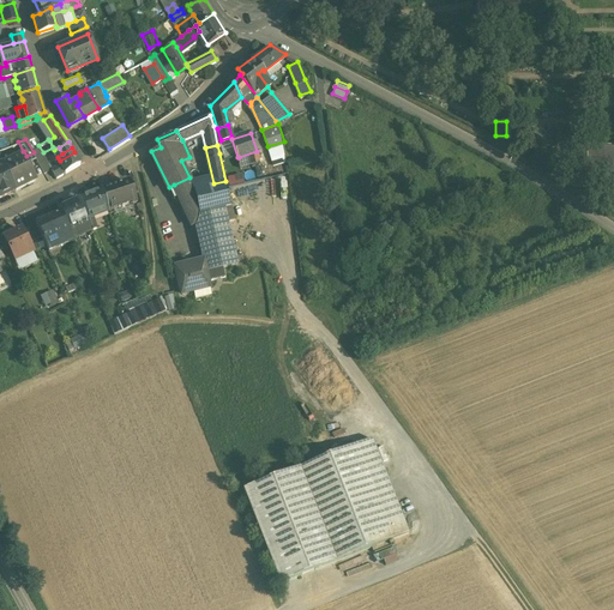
[(23,151),(4,161),(16,187),(36,176),(26,156),(24,151),(23,151)]
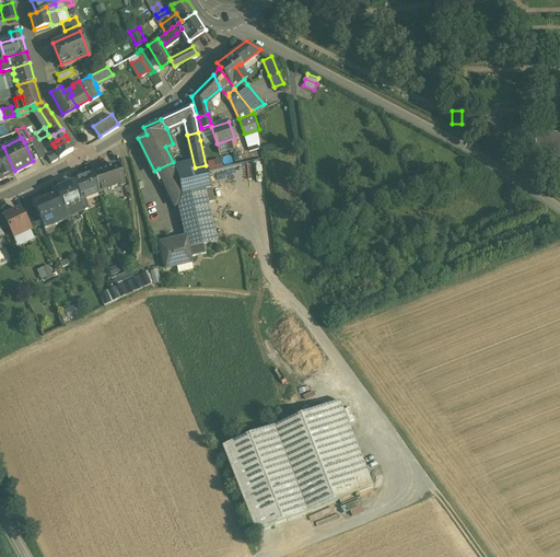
[(234,138),(218,143),(220,150),(236,144),(234,138)]
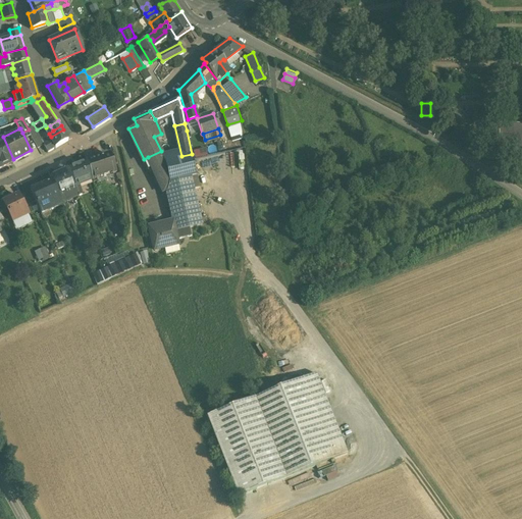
[(37,130),(31,133),(38,145),(44,141),(37,130)]
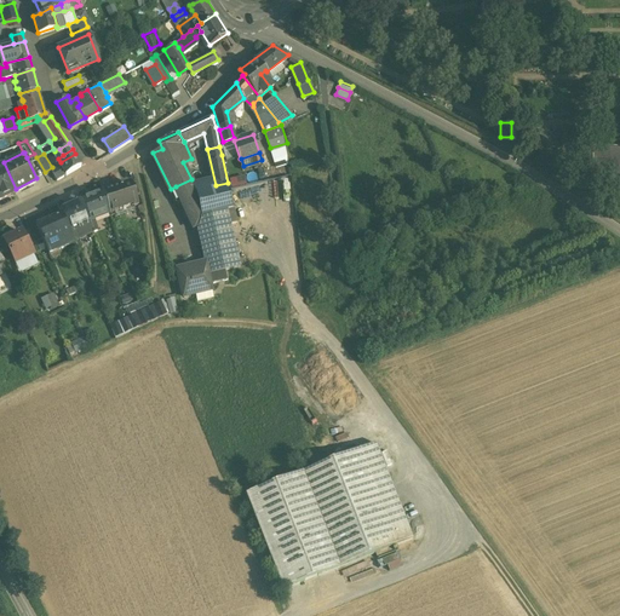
[(61,162),(52,168),(57,176),(81,162),(75,154),(61,162)]
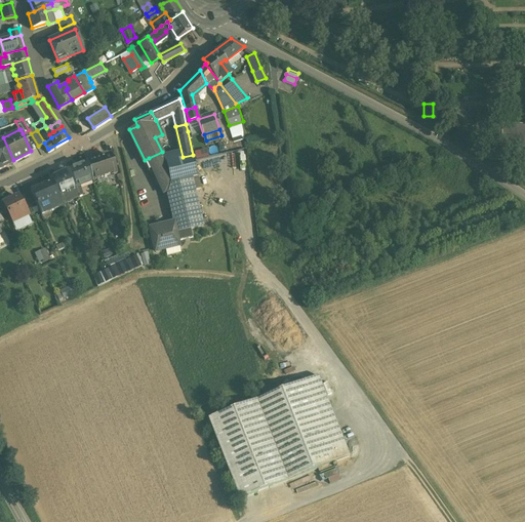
[(3,137),(0,138),(0,166),(13,160),(3,137)]
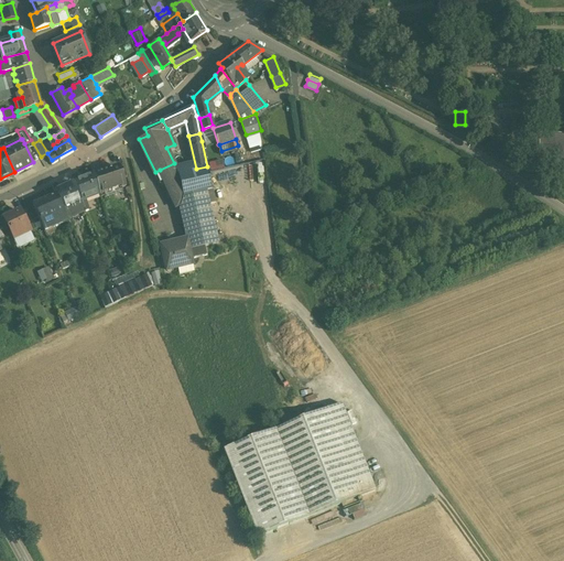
[(208,159),(209,166),(223,163),(221,155),(208,159)]
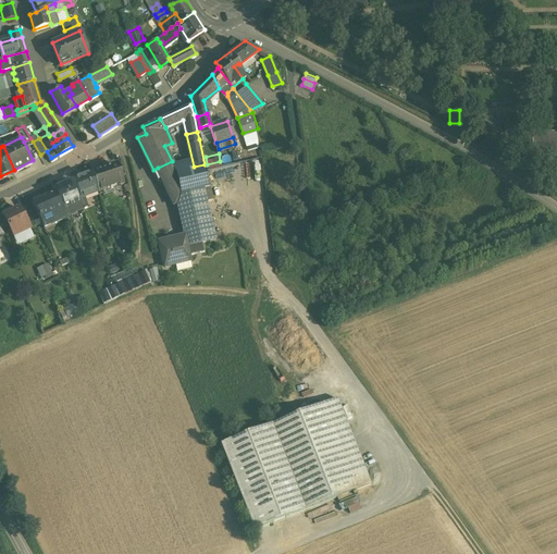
[(176,171),(172,161),(158,168),(174,201),(178,199),(181,191),(176,171)]
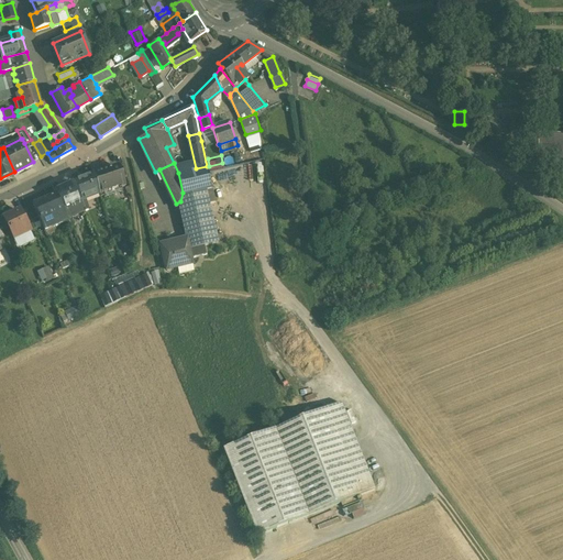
[(119,164),(94,173),(99,191),(124,184),(119,164)]
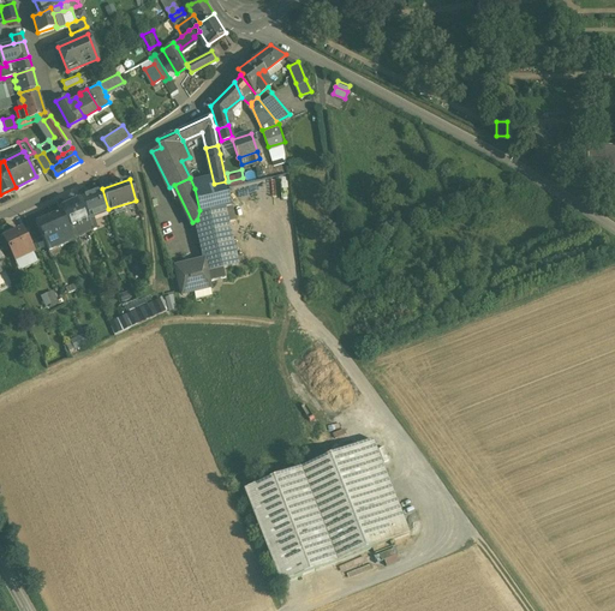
[(195,189),(199,210),(225,205),(232,203),(226,181),(214,184),(195,189)]
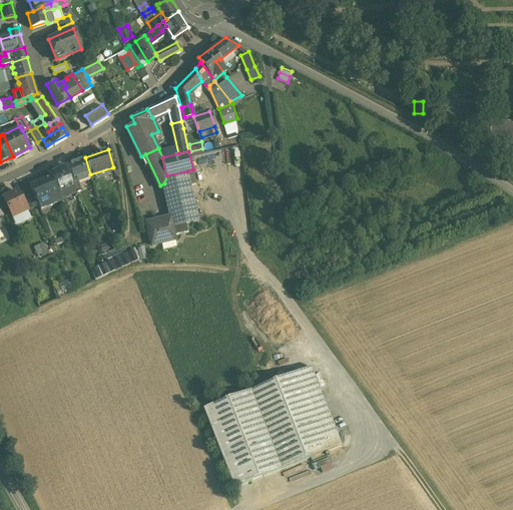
[(85,157),(67,164),(74,180),(90,174),(85,157)]
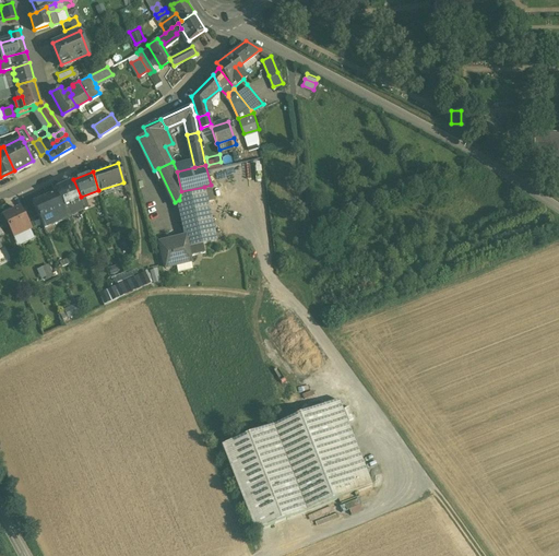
[(73,178),(54,187),(56,190),(62,205),(81,197),(73,179),(73,178)]
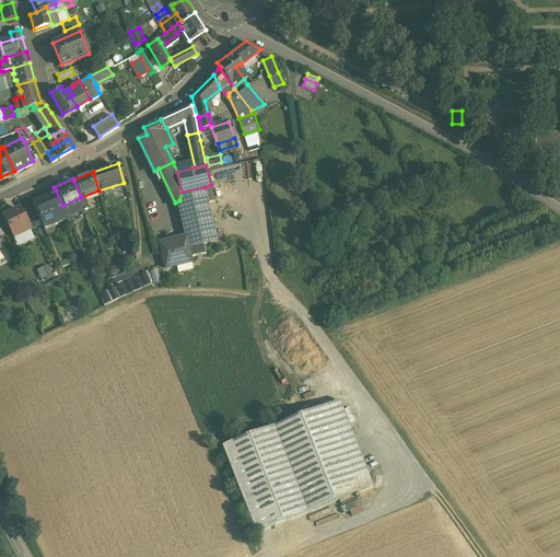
[(205,187),(182,192),(179,200),(178,206),(185,234),(188,245),(202,242),(217,239),(205,187)]
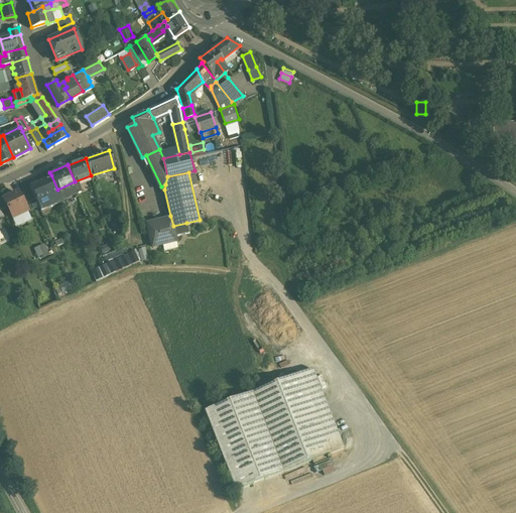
[(51,175),(29,184),(34,196),(40,210),(61,201),(60,198),(57,189),(51,175)]
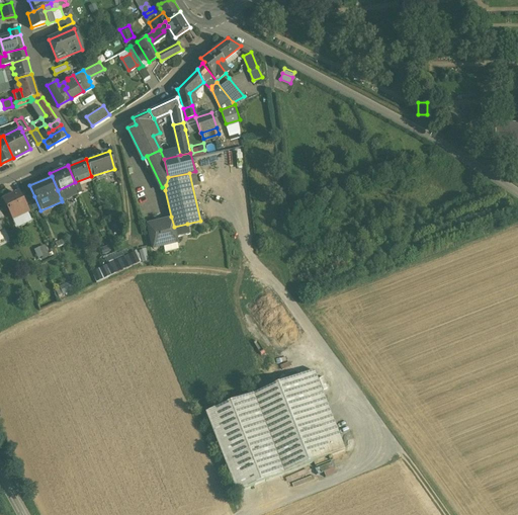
[(74,183),(58,190),(61,198),(78,192),(74,183)]
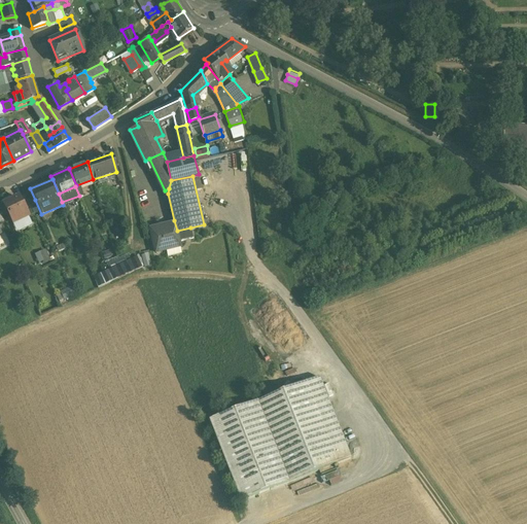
[(30,188),(24,191),(25,193),(30,203),(35,200),(30,188)]
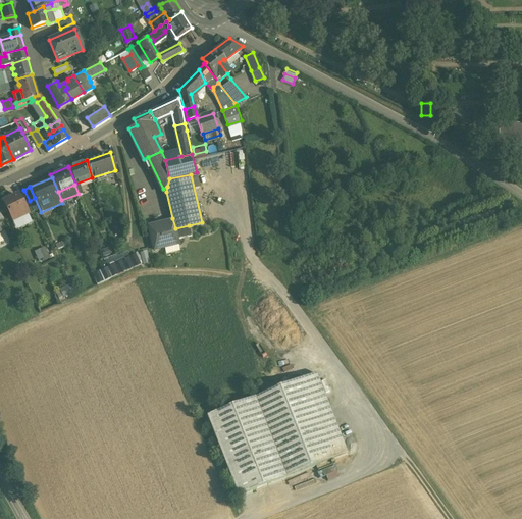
[(30,201),(24,191),(18,194),(24,206),(28,205),(31,204),(30,201)]
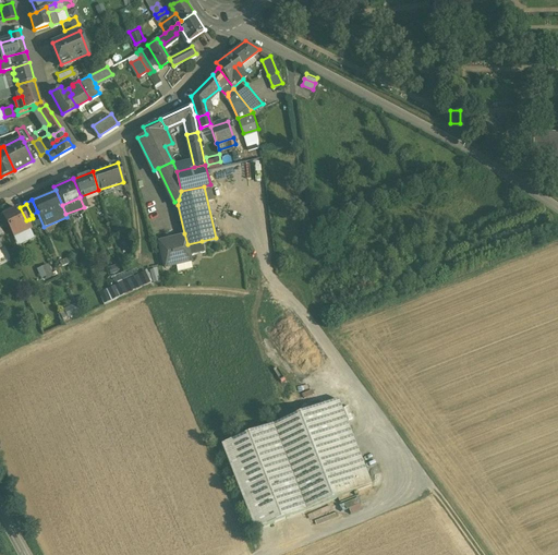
[(20,206),(3,214),(13,236),(29,228),(26,220),(20,207),(20,206)]
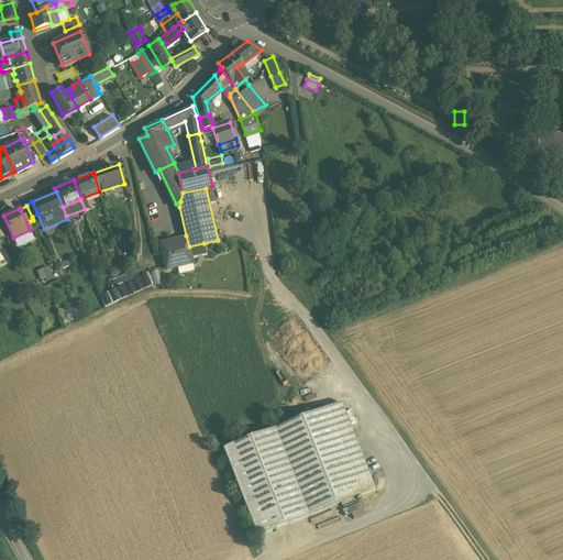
[(186,235),(161,241),(166,267),(192,261),(191,255),(189,246),(186,235)]
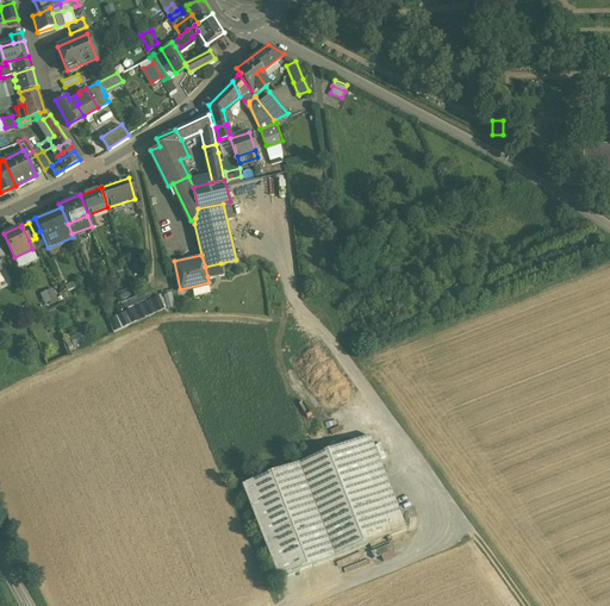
[(221,263),(205,267),(207,276),(223,273),(221,263)]
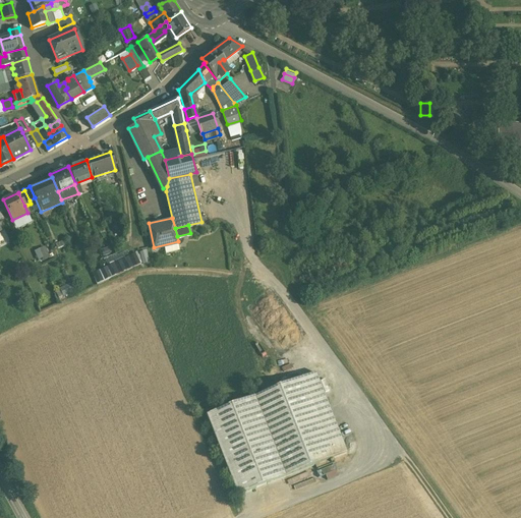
[(34,248),(39,259),(49,254),(44,243),(34,248)]
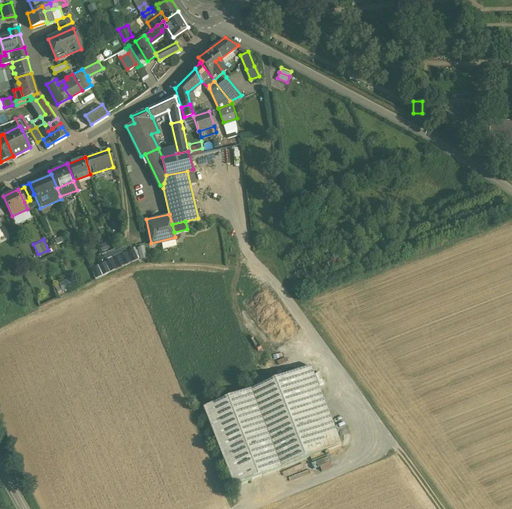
[(119,258),(123,265),(139,257),(136,250),(119,258)]
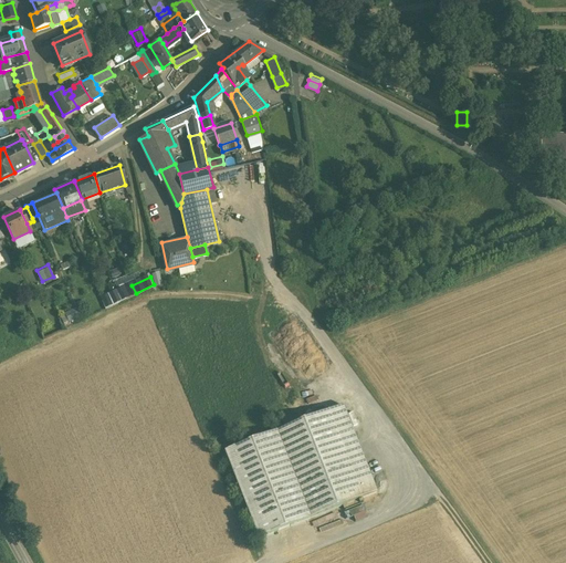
[(101,294),(105,306),(133,294),(128,282),(101,294)]
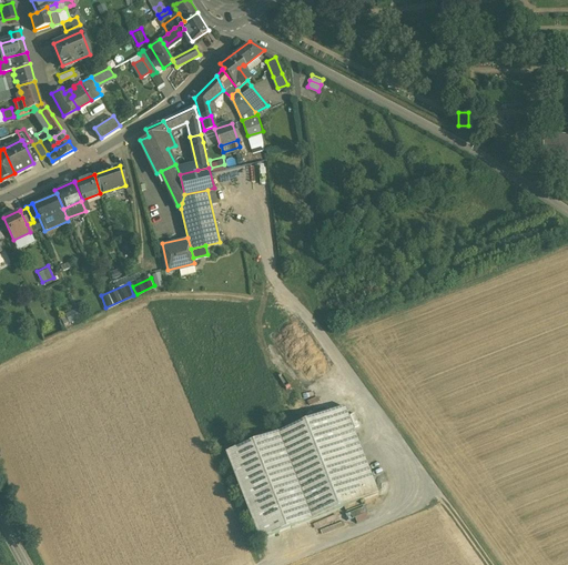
[(61,321),(79,315),(75,308),(59,313),(61,321)]
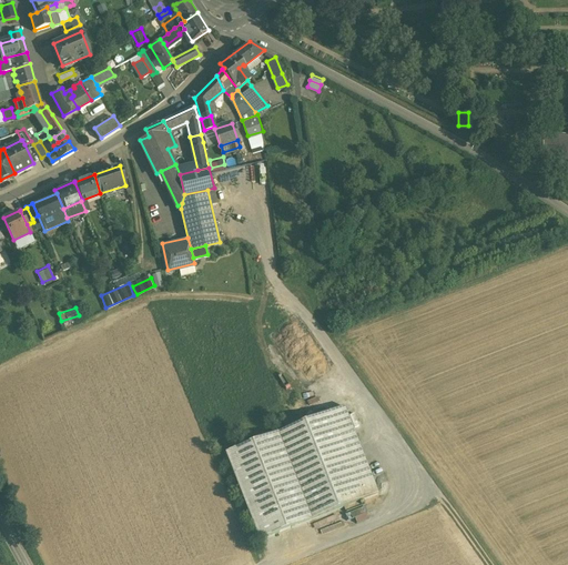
[(345,404),(277,431),(311,518),(379,492),(345,404)]
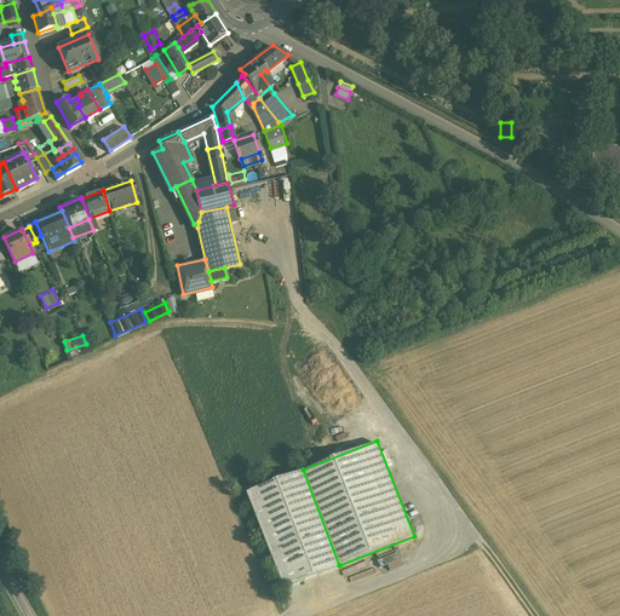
[(339,565),(303,470),(246,493),(283,587),(339,565)]
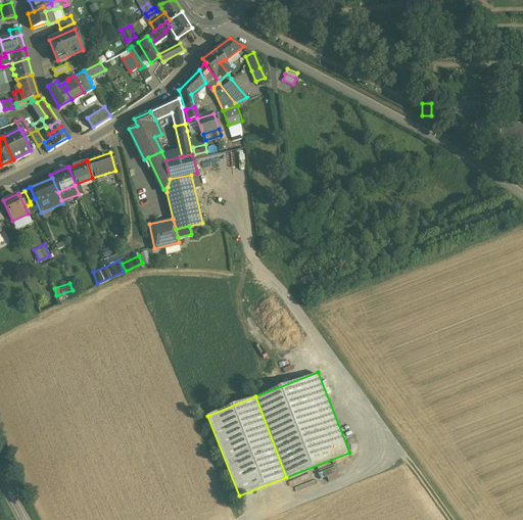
[(334,465),(321,469),(324,479),(337,475),(334,465)]
